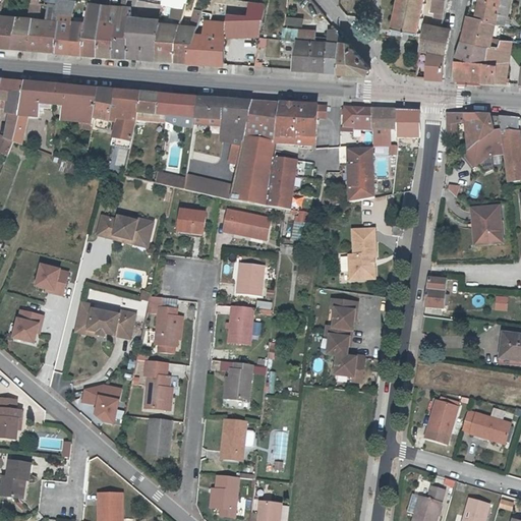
[(42,1),(33,0),(30,17),(35,17),(32,48),(58,50),(63,18),(50,17),(40,17),(42,1)]
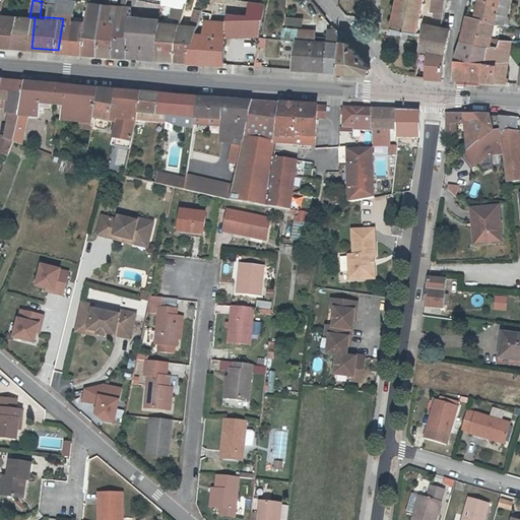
[(62,0),(62,1),(62,7),(65,8),(77,9),(77,0),(62,0)]
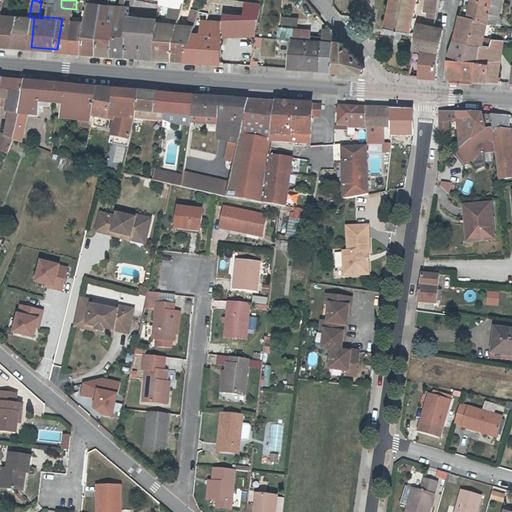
[(98,52),(102,21),(95,20),(98,0),(91,0),(89,13),(89,17),(89,18),(88,20),(86,38),(85,48),(84,51),(98,52)]
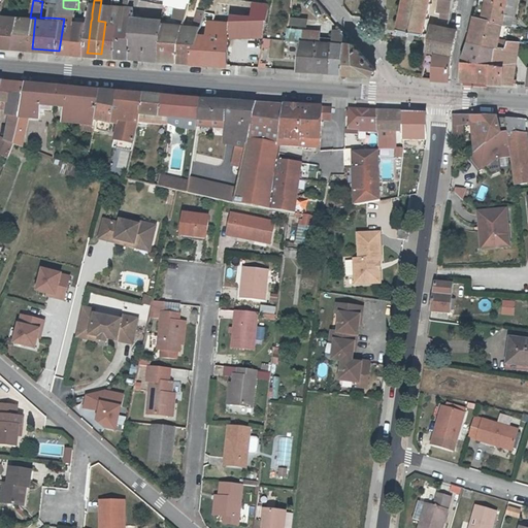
[(194,0),(140,0),(141,0),(150,2),(150,0),(166,0),(166,5),(180,7),(192,9),(194,0)]
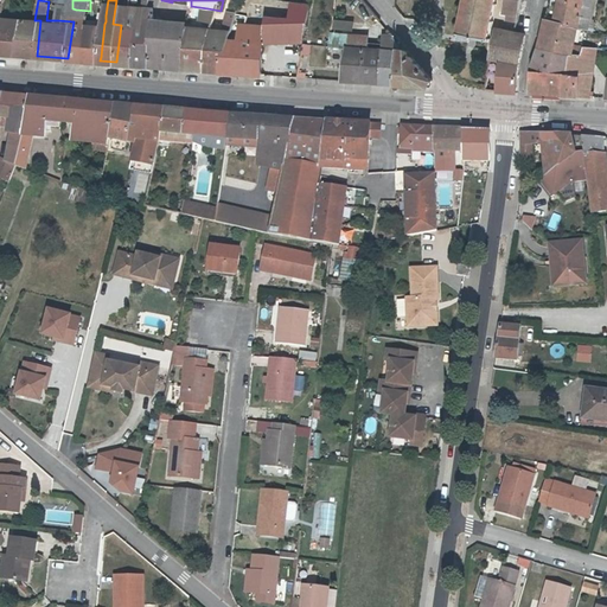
[(462,0),(458,33),(487,38),(493,0),(503,0),(503,11),(517,13),(519,0),(462,0)]
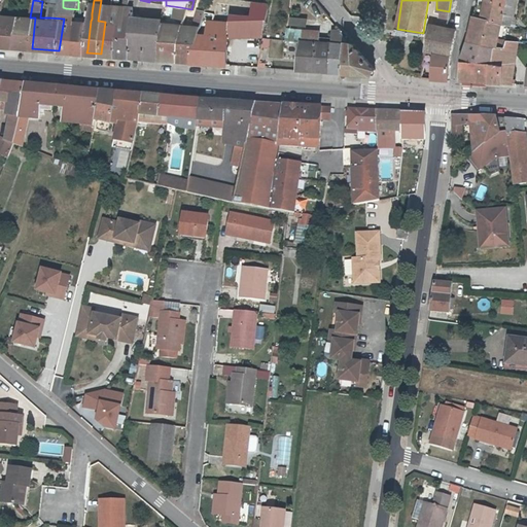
[(505,0),(476,0),(476,7),(473,16),(484,19),(501,23),(505,0)]
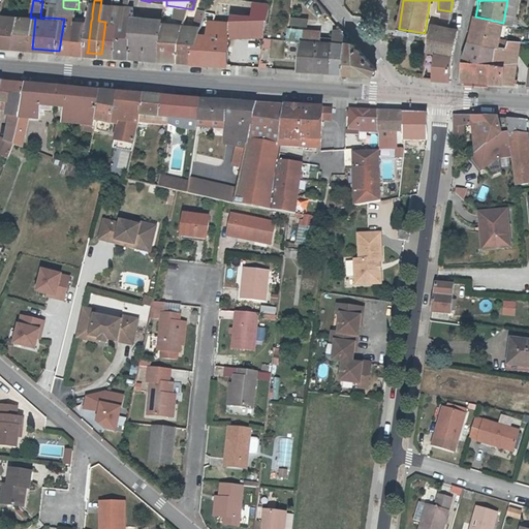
[(51,18),(64,19),(66,8),(63,7),(63,1),(54,1),(51,18)]
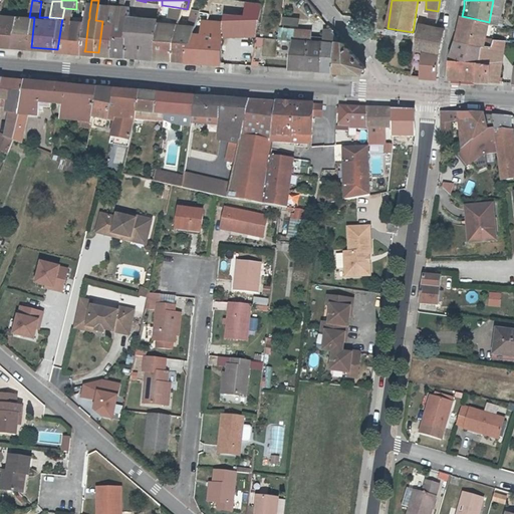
[(256,32),(260,1),(242,4),(242,8),(210,11),(209,13),(208,27),(208,30),(204,60),(223,62),(223,35),(256,34),(256,32)]
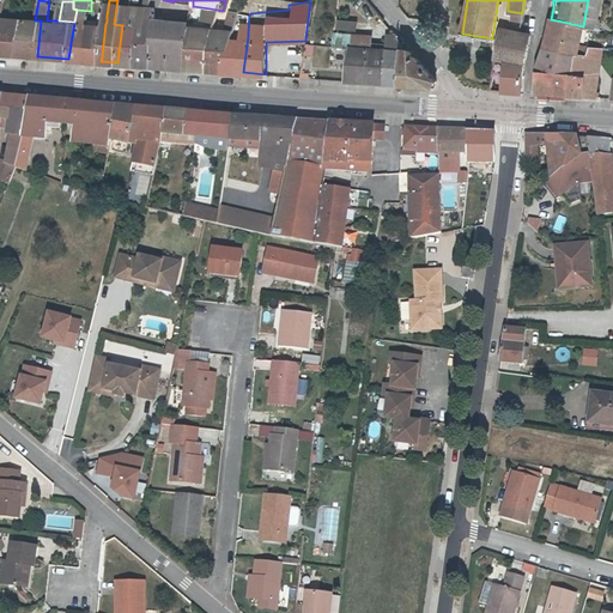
[(155,24),(156,13),(156,10),(151,10),(131,6),(131,10),(129,25),(138,26),(134,64),(152,66),(155,24)]
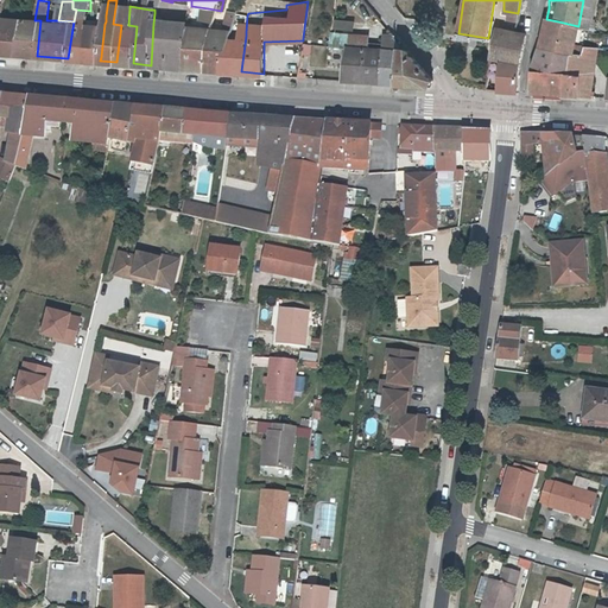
[(221,11),(208,8),(207,19),(219,21),(221,11)]
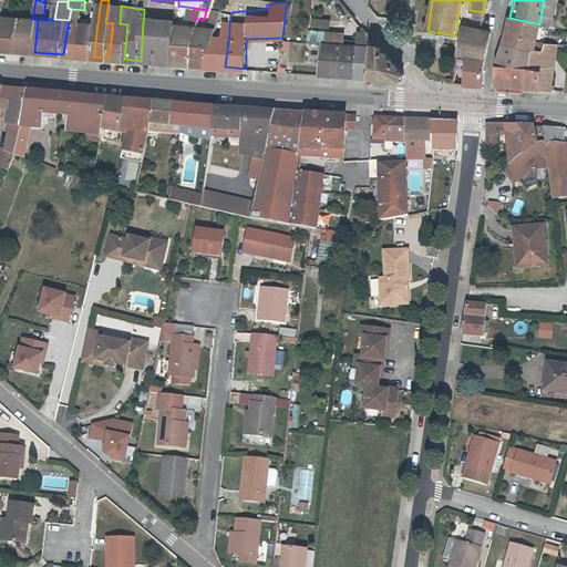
[(82,21),(84,10),(71,9),(69,20),(63,54),(79,55),(80,43),(82,21)]
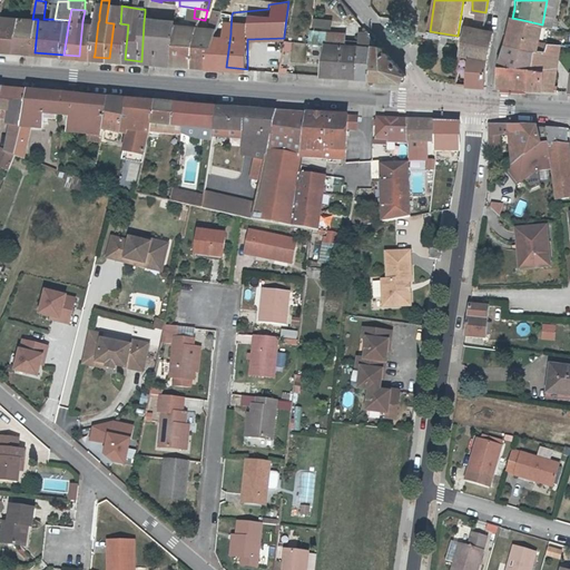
[(209,66),(216,40),(224,13),(215,11),(210,30),(203,29),(194,65),(209,66)]
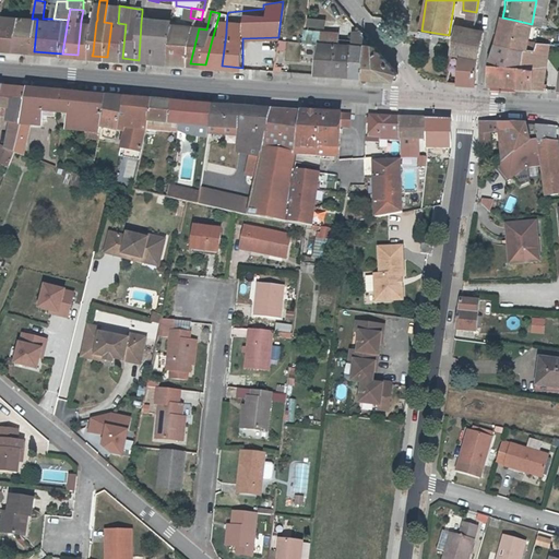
[(0,49),(14,50),(21,18),(2,16),(1,22),(0,25),(0,49)]
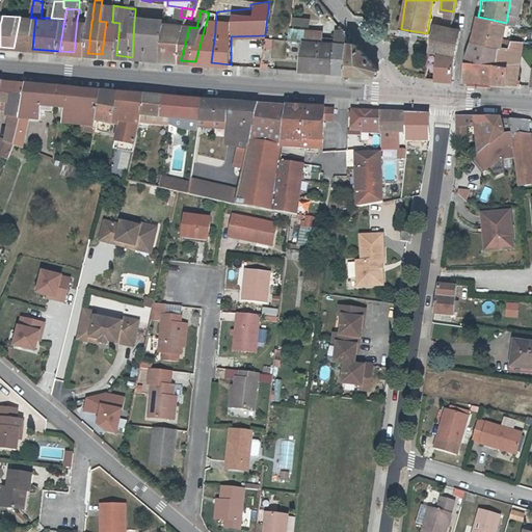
[(30,18),(20,17),(14,48),(32,49),(35,18),(30,18)]
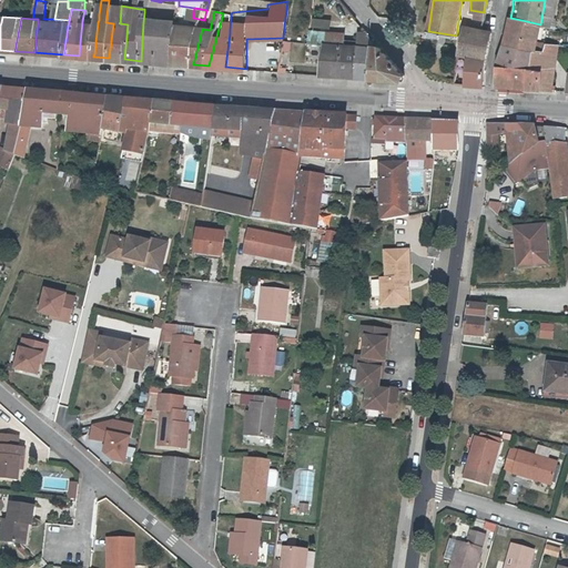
[(521,20),(510,18),(507,33),(518,36),(521,20)]
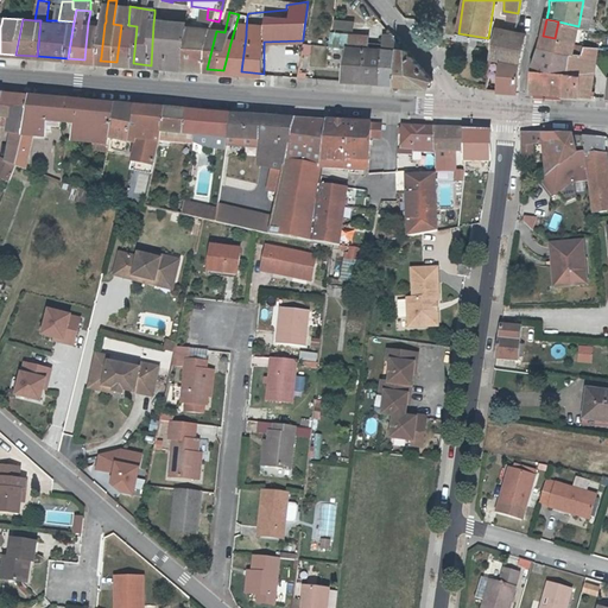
[(540,45),(575,54),(576,46),(580,26),(578,26),(558,21),(555,38),(543,36),(542,38),(540,45)]
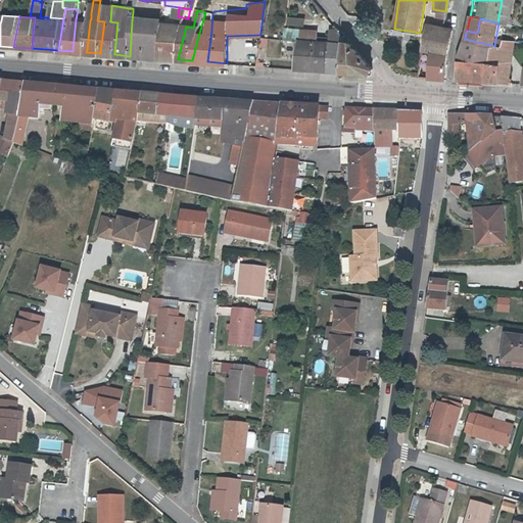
[(90,20),(76,19),(74,40),(73,51),(86,52),(87,49),(88,39),(90,20)]
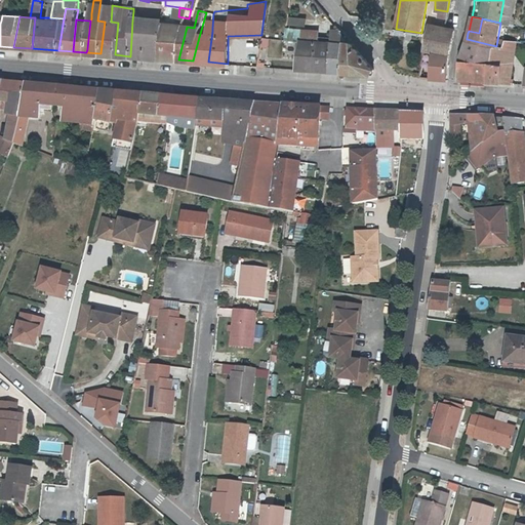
[(160,35),(162,24),(150,23),(132,21),(130,56),(158,58),(160,42),(160,35)]
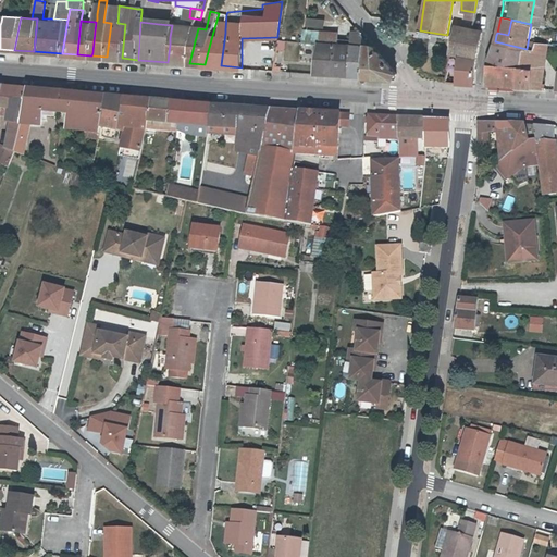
[(125,24),(118,23),(111,23),(107,57),(122,58),(125,24)]
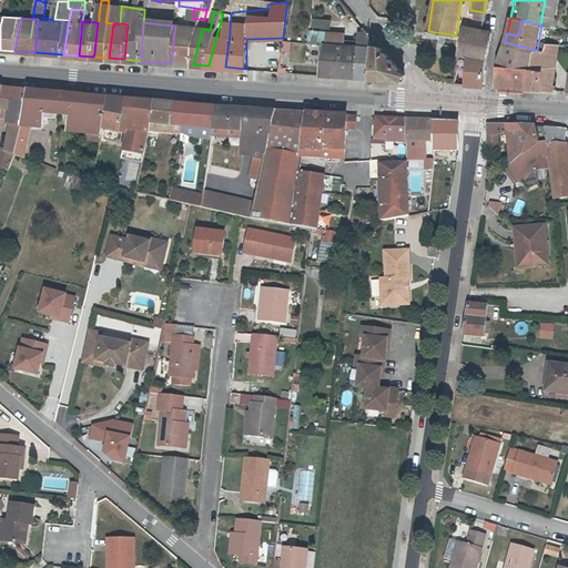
[(193,64),(202,29),(201,28),(175,26),(173,38),(173,46),(171,63),(193,64)]
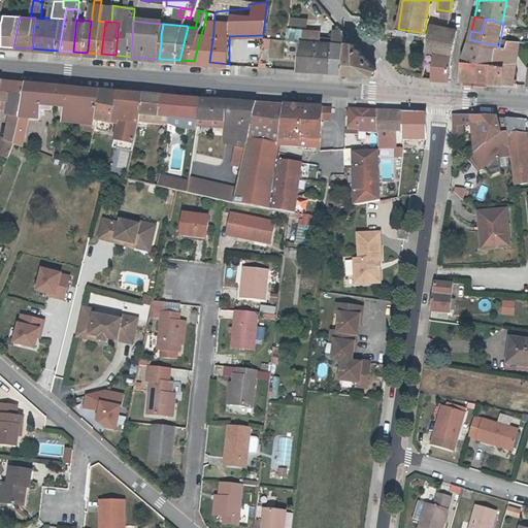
[(437,52),(435,64),(433,77),(450,79),(453,52),(455,41),(457,30),(450,28),(431,24),(428,42),(427,50),(437,52)]
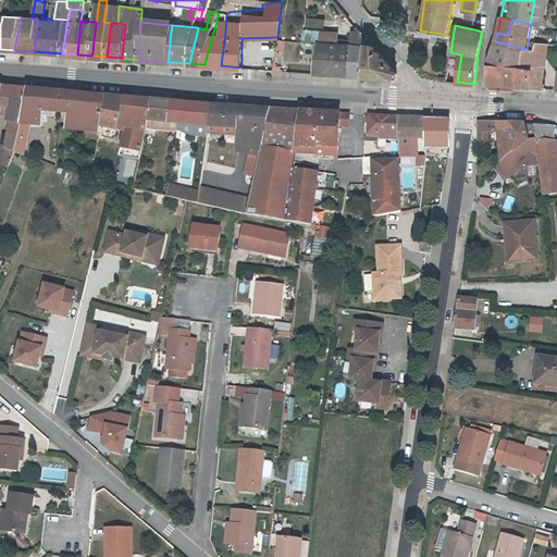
[(319,41),(339,42),(339,31),(306,27),(305,39),(318,40),(319,41)]
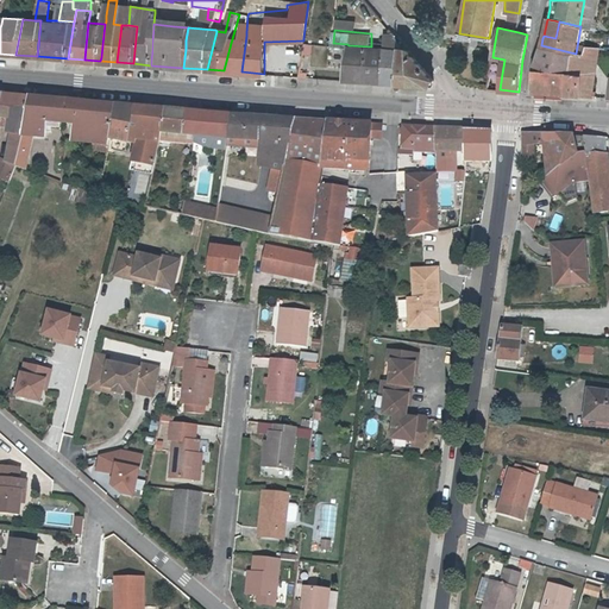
[(384,49),(400,50),(395,35),(394,33),(385,32),(384,49)]
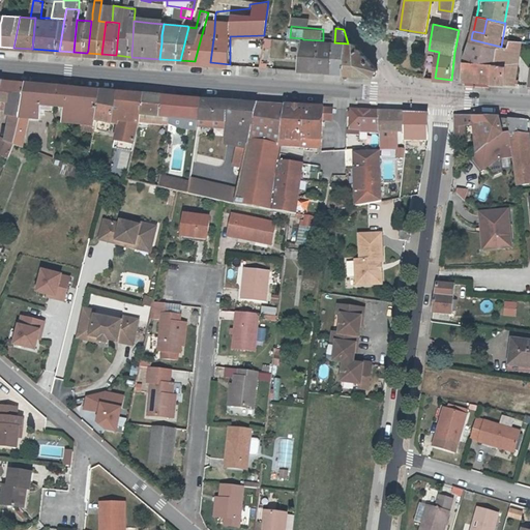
[(210,62),(214,31),(209,31),(209,37),(201,37),(195,61),(210,62)]
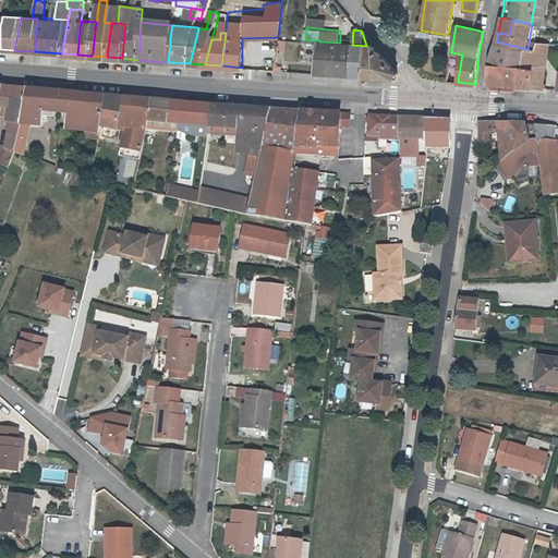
[(351,53),(352,45),(340,43),(319,41),(317,73),(350,75),(351,53)]
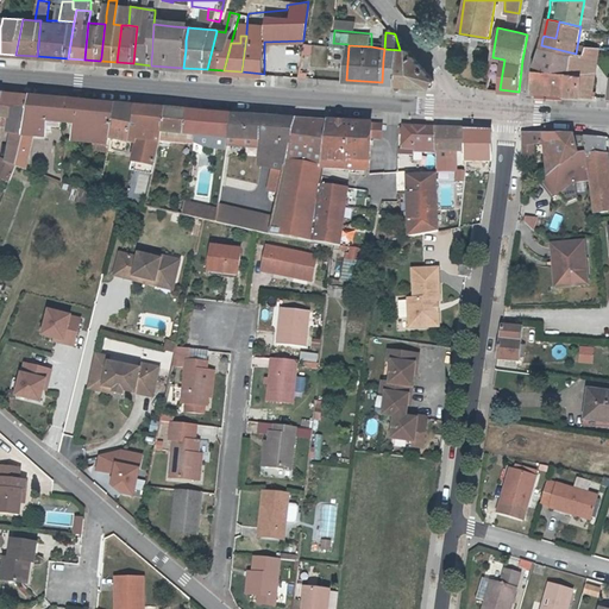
[(571,64),(576,54),(541,45),(535,69),(533,92),(564,94),(566,80),(567,76),(567,74),(569,71),(571,64)]
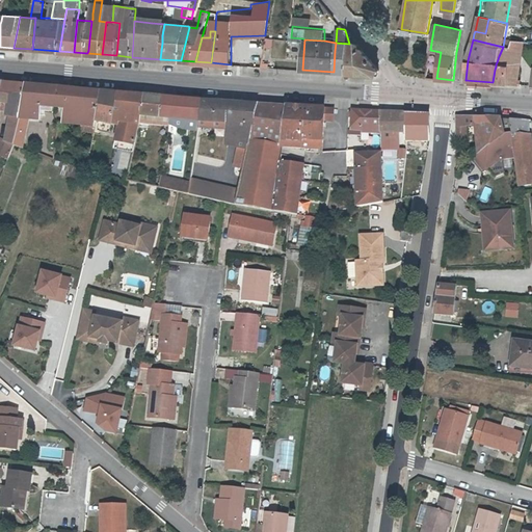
[(522,43),(512,41),(511,49),(503,47),(499,56),(497,62),(496,64),(496,67),(495,70),(493,82),(519,84),(522,43)]
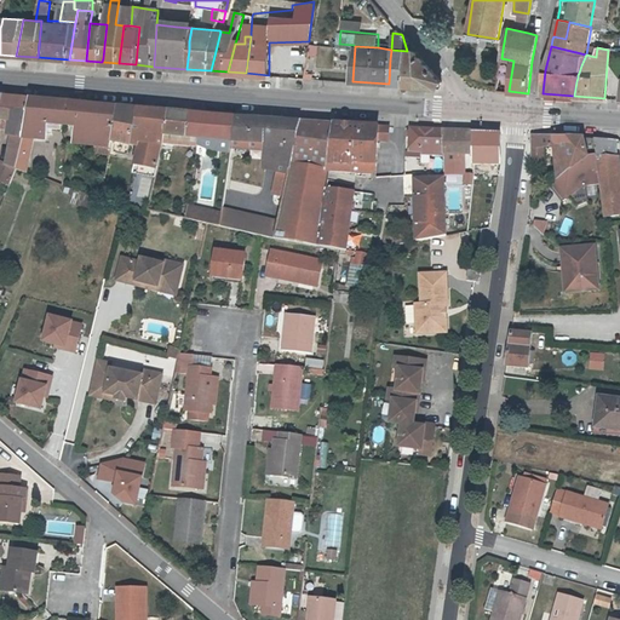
[(587,47),(586,55),(596,57),(597,47),(587,47)]
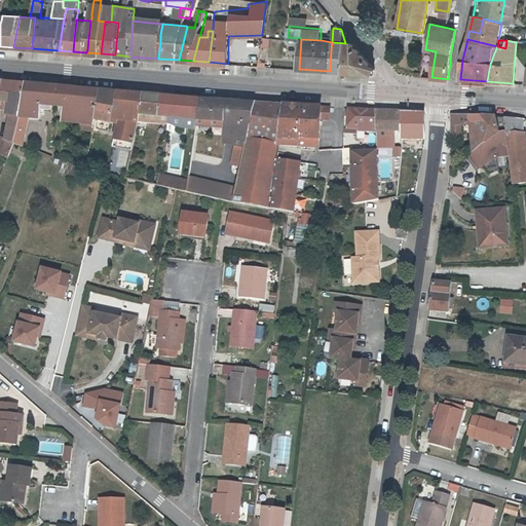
[(345,69),(345,43),(332,42),(331,50),(330,71),(345,73),(345,69)]
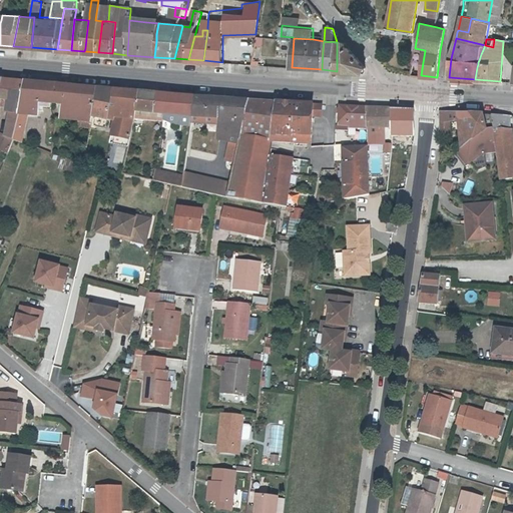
[(345,42),(337,42),(337,67),(337,71),(366,73),(367,67),(345,42)]
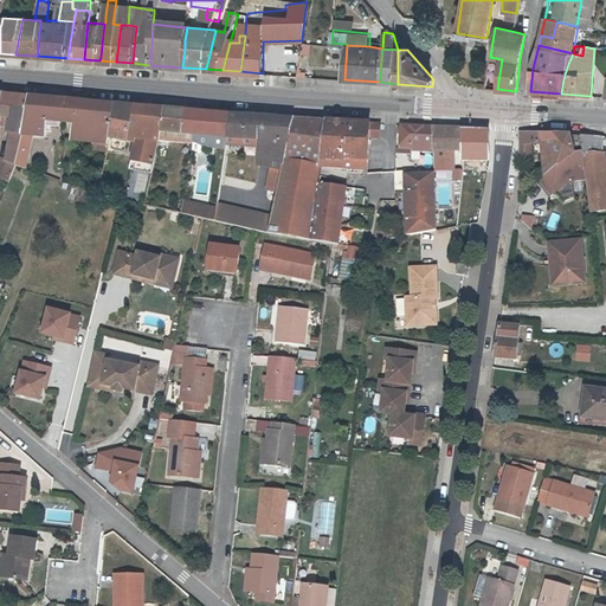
[(502,59),(490,57),(489,62),(495,62),(494,72),(500,73),(502,59)]
